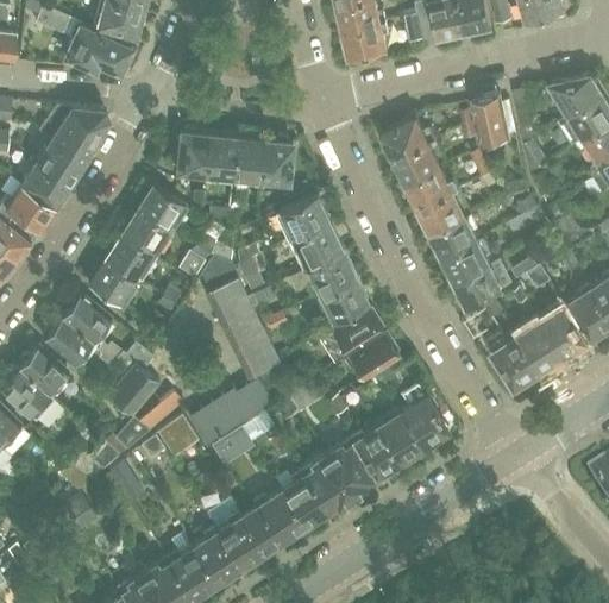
[(98,27),(135,37),(135,38),(143,11),(105,0),(98,27)]
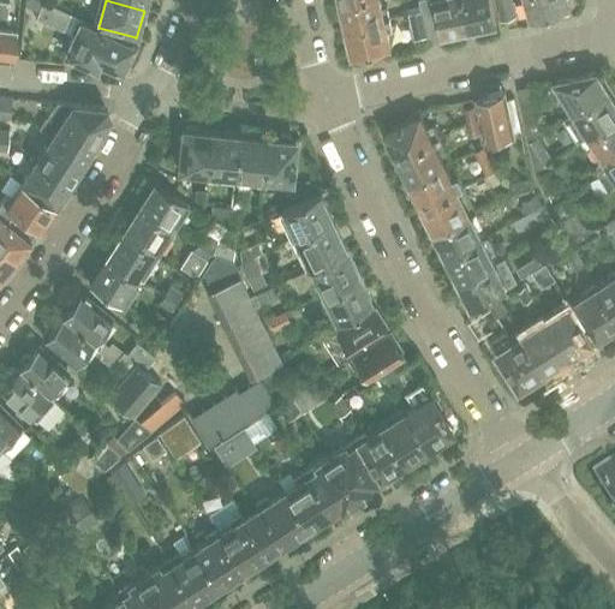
[(144,11),(145,0),(105,0),(106,0),(144,11)]
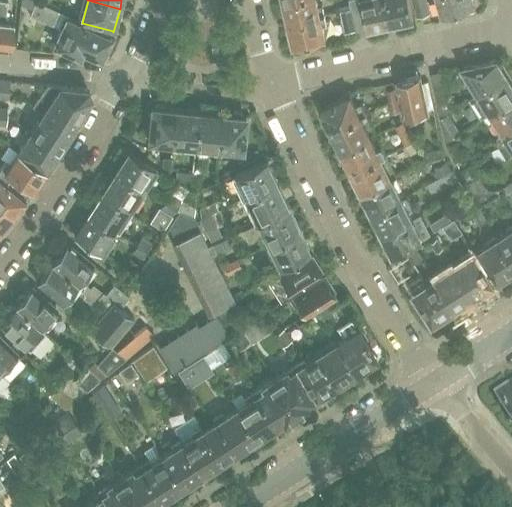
[(304,0),(284,4),(290,26),(320,20),(315,0),(304,0)]
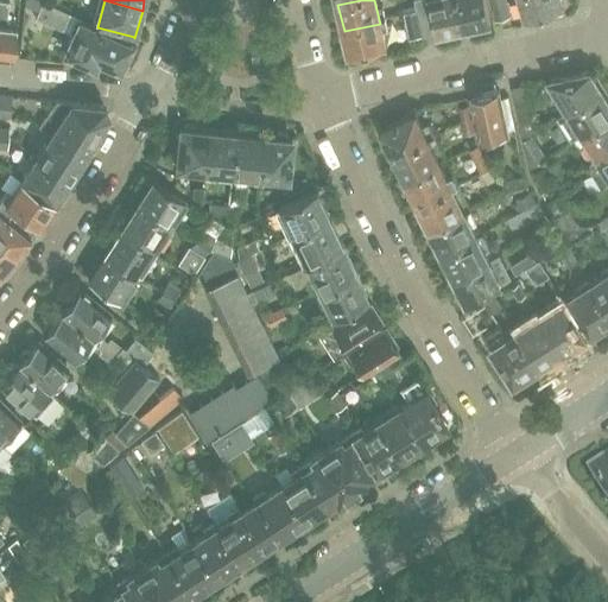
[(437,38),(464,32),(456,0),(428,0),(429,2),(437,38)]
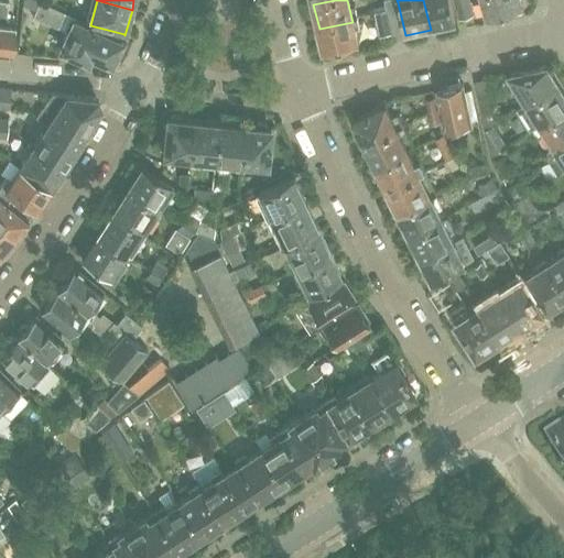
[(456,24),(449,0),(423,0),(431,30),(456,24)]
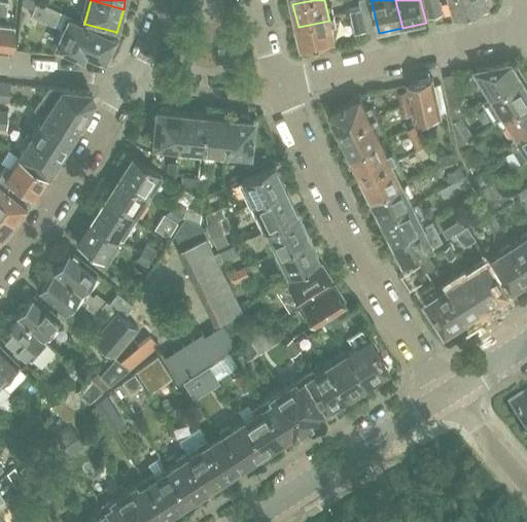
[(443,19),(437,0),(436,0),(426,3),(430,22),(443,19)]
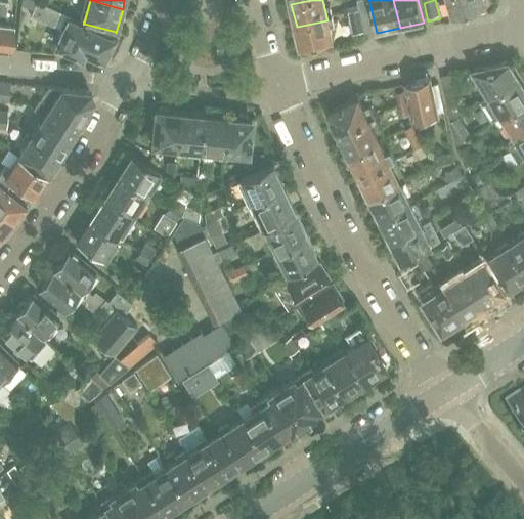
[(487,13),(482,0),(447,0),(453,18),(470,13),(471,18),(487,13)]
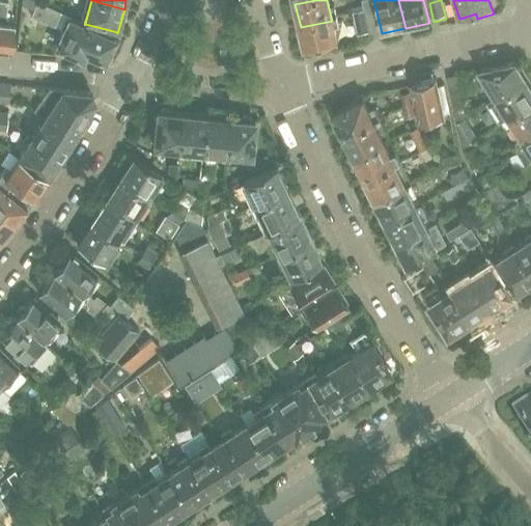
[(109,61),(117,43),(70,22),(37,6),(37,7),(25,2),(21,9),(19,34),(31,38),(36,24),(54,31),(55,30),(64,34),(56,50),(82,62),(82,61),(87,63),(89,58),(102,64),(109,61)]
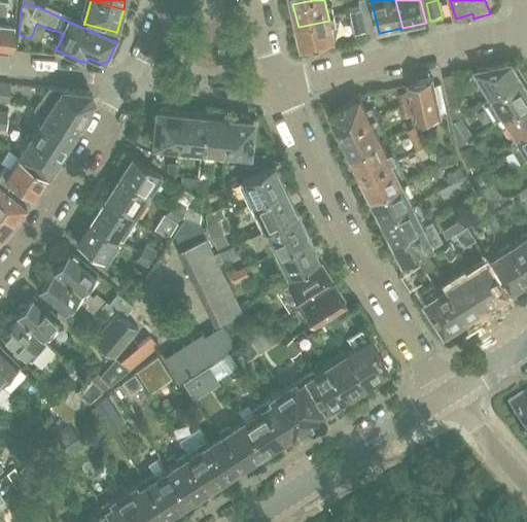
[(366,35),(379,33),(372,2),(359,5),(361,13),(366,35)]
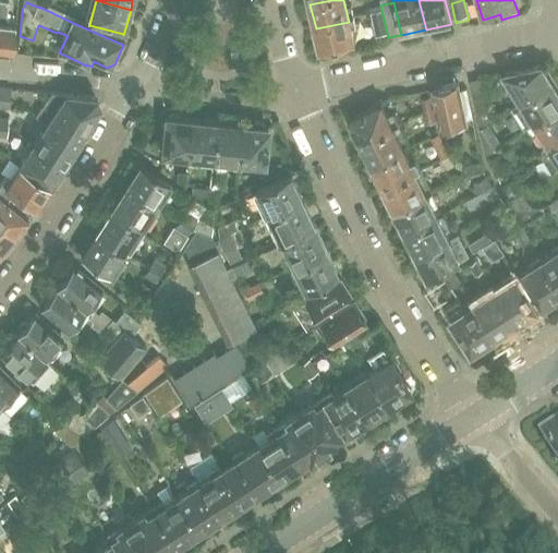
[(0,57),(12,58),(15,27),(5,27),(8,7),(0,4),(0,57)]
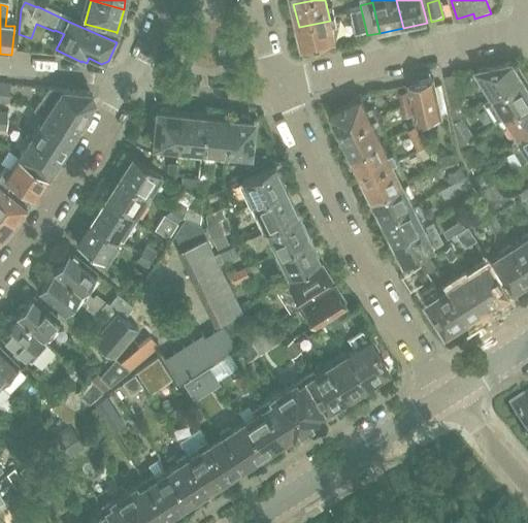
[(356,38),(367,35),(362,13),(351,17),(356,38)]
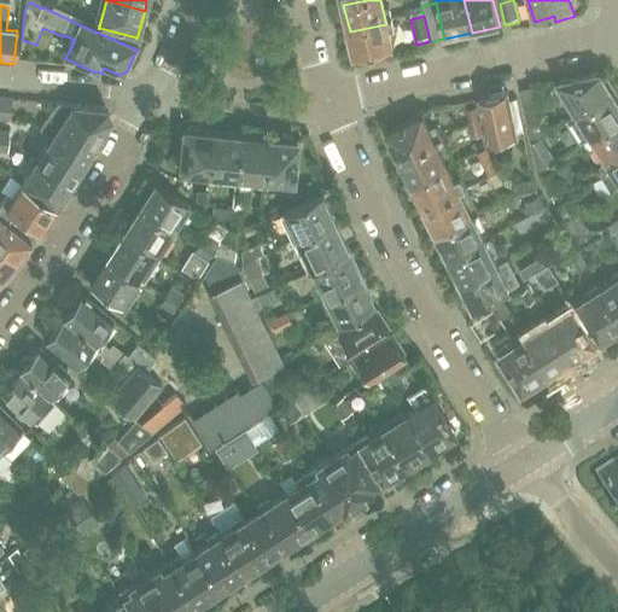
[(350,31),(356,59),(394,50),(386,24),(350,31)]
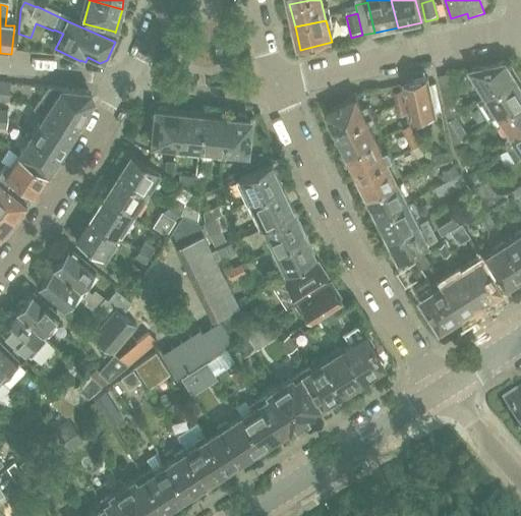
[(506,64),(470,72),(479,88),(476,90),(483,102),(487,100),(516,81),(506,64)]
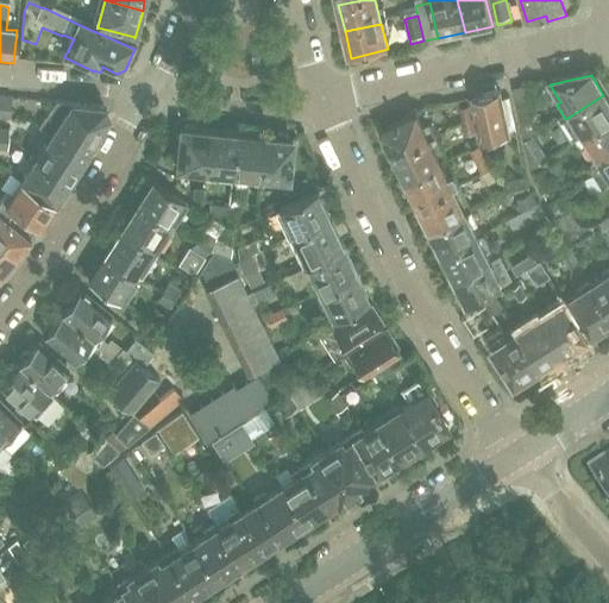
[(513,93),(525,142),(533,142),(539,140),(528,89),(513,93)]
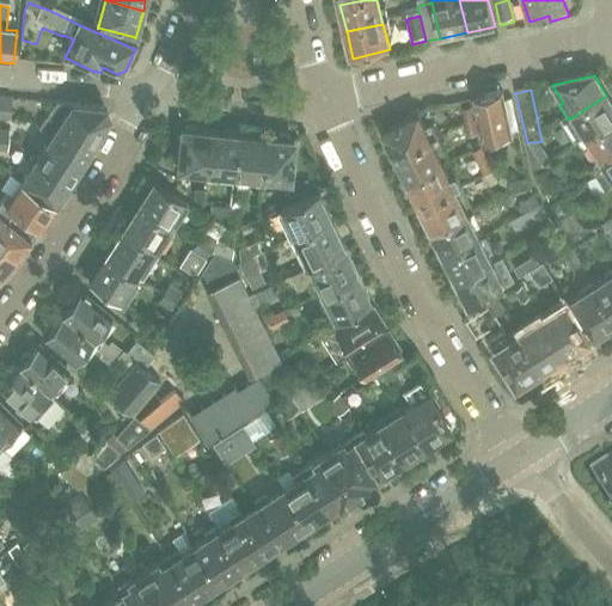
[(611,123),(611,103),(606,96),(573,117),(568,120),(560,124),(575,148),(587,140),(611,123)]
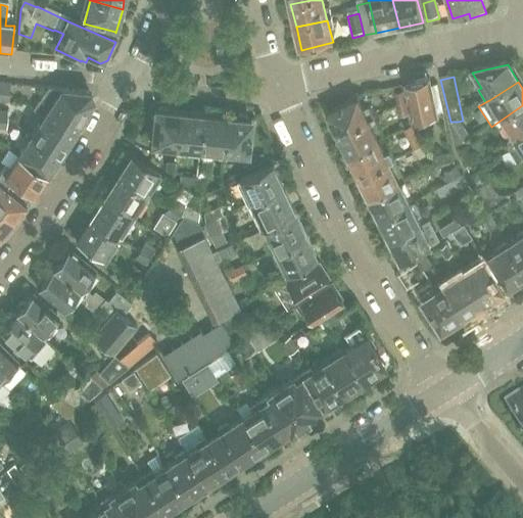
[(437,116),(433,97),(430,83),(407,88),(415,129),(426,127),(424,120),(437,116)]
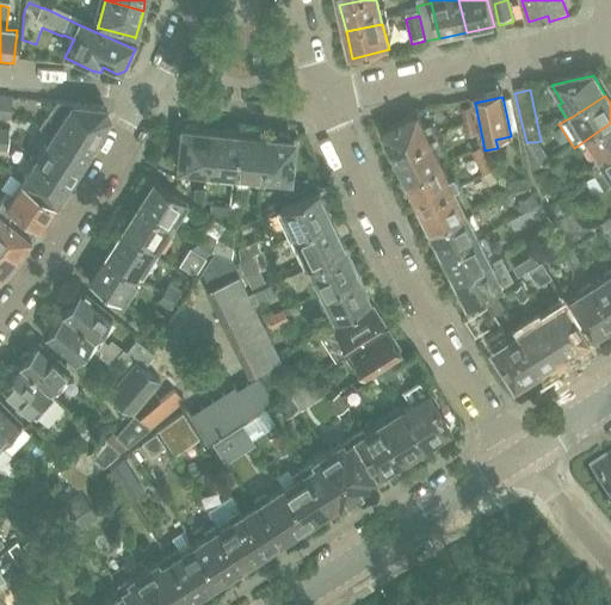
[(12,105),(0,103),(0,123),(10,124),(12,105)]
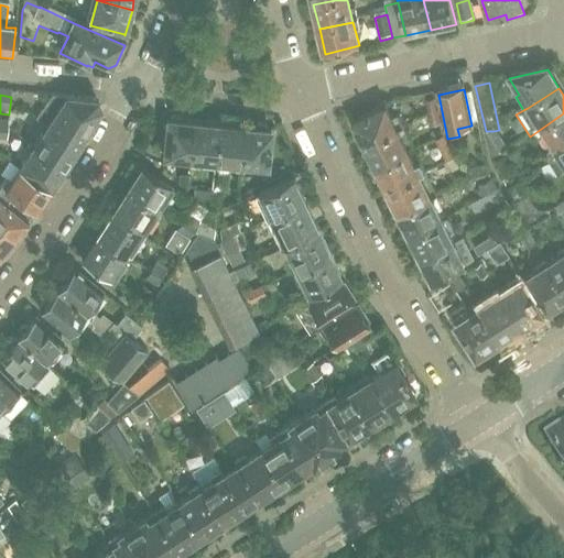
[(36,121),(43,126),(47,129),(77,149),(100,110),(96,102),(53,98),(36,121)]
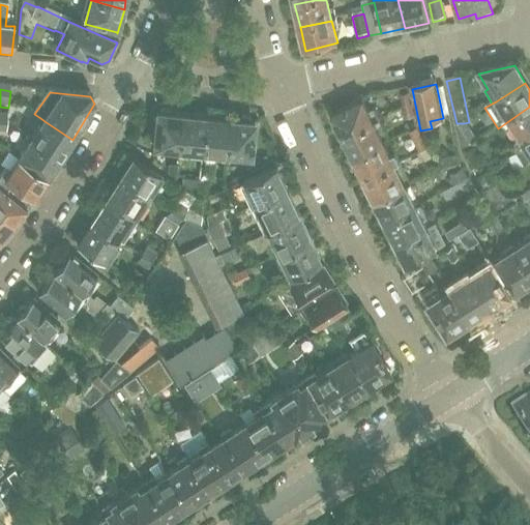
[(412,109),(410,96),(401,98),(403,111),(412,109)]
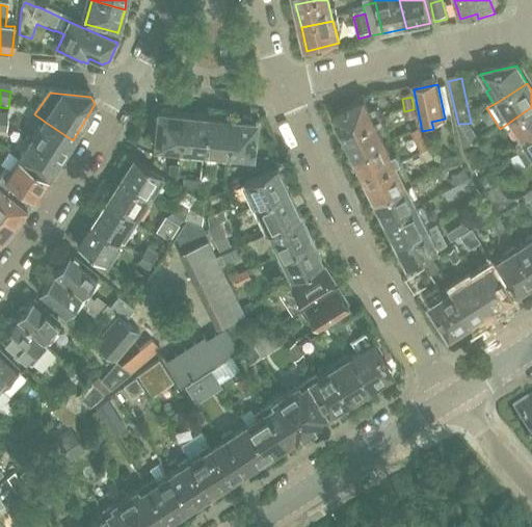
[(334,119),(345,140),(380,123),(375,112),(370,115),(364,103),(334,119)]
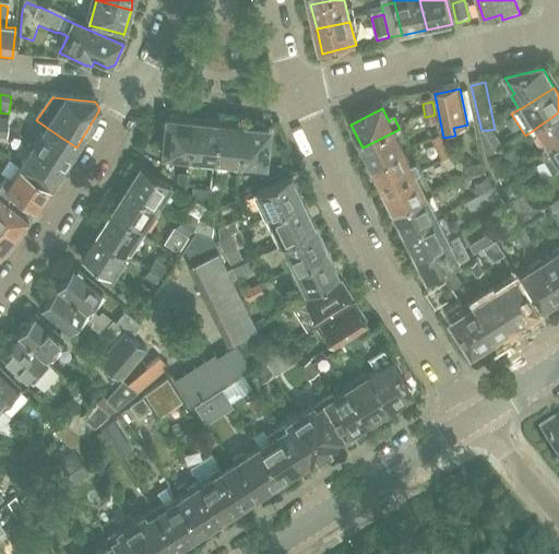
[(558,143),(558,113),(536,128),(549,150),(558,143)]
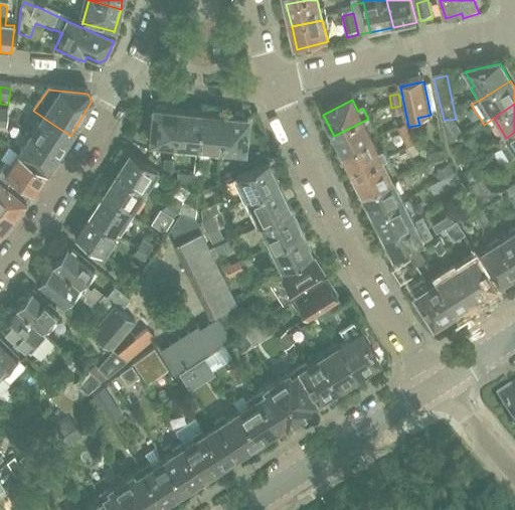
[(403,117),(400,106),(391,108),(393,118),(403,117)]
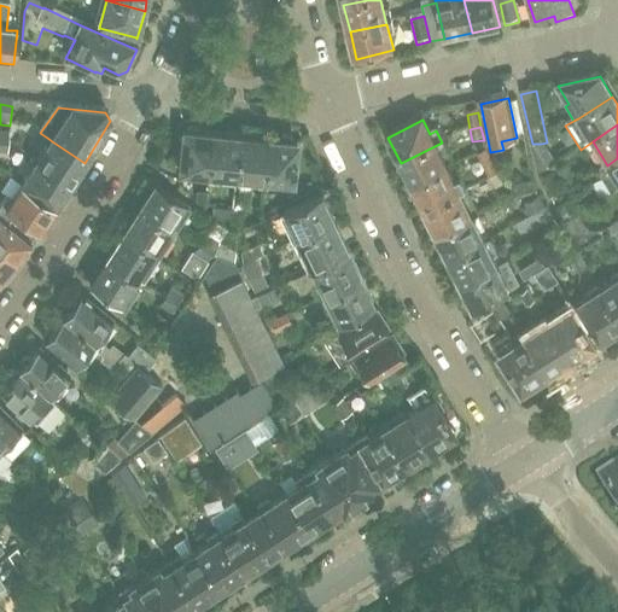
[(180,175),(192,176),(191,181),(208,184),(213,138),(184,135),(180,175)]
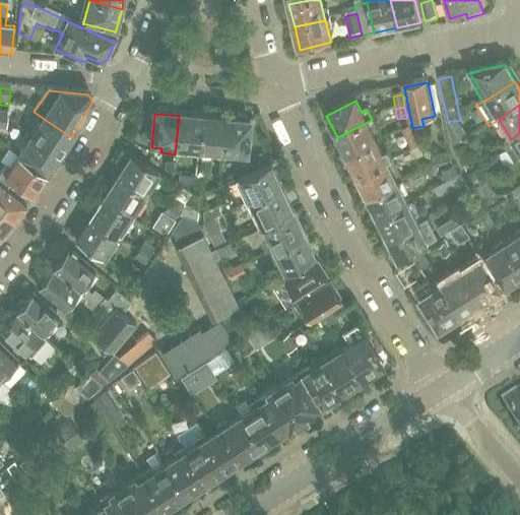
[(37,129),(30,138),(58,156),(71,137),(44,119),(40,116),(33,127),(37,129)]
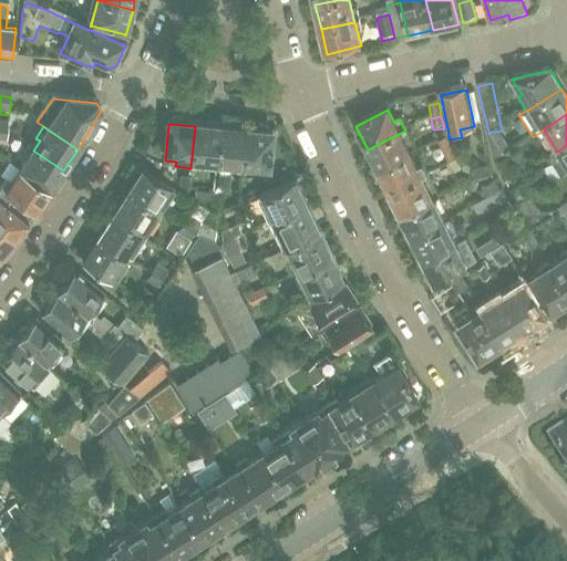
[(204,164),(216,165),(219,128),(195,126),(191,168),(204,169),(204,164)]
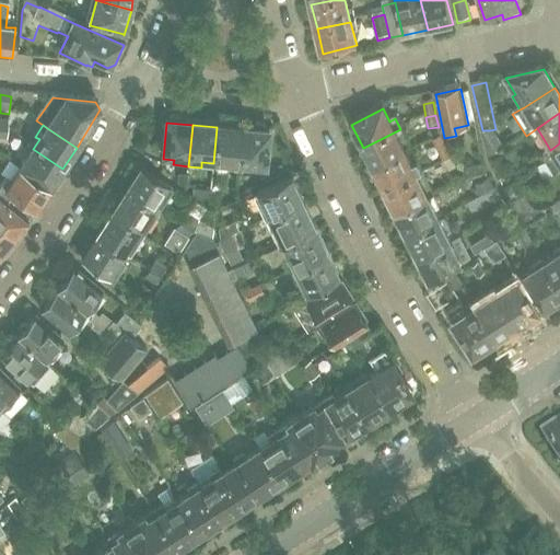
[(213,163),(225,164),(225,170),(237,171),(242,130),(217,127),(213,163)]
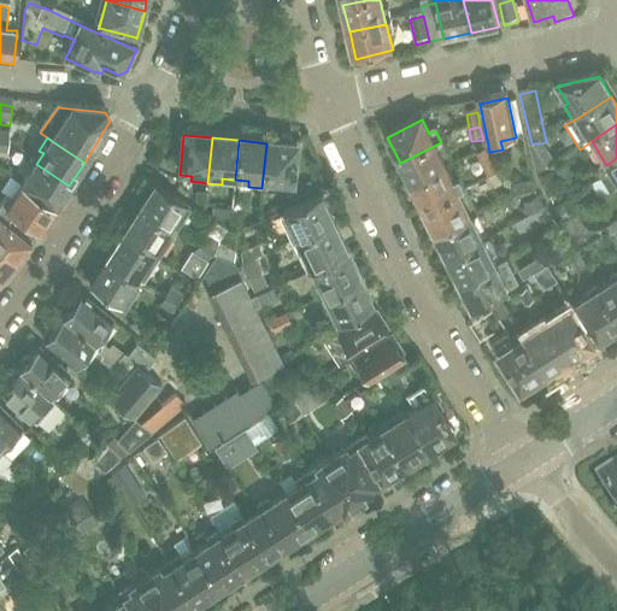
[(400,163),(412,187),(447,170),(440,156),(446,153),(441,142),(400,163)]
